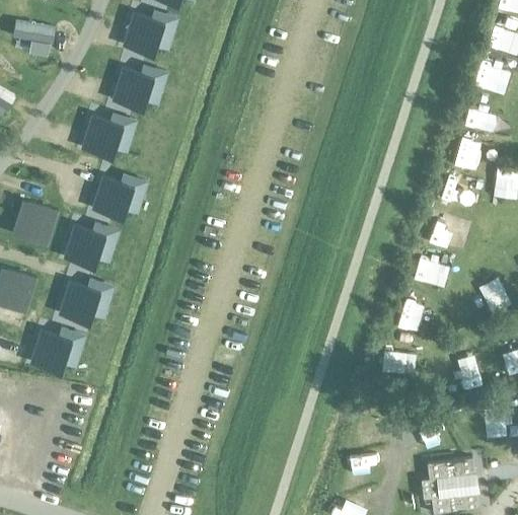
[(150,0),(179,8),(181,0),(150,0)]
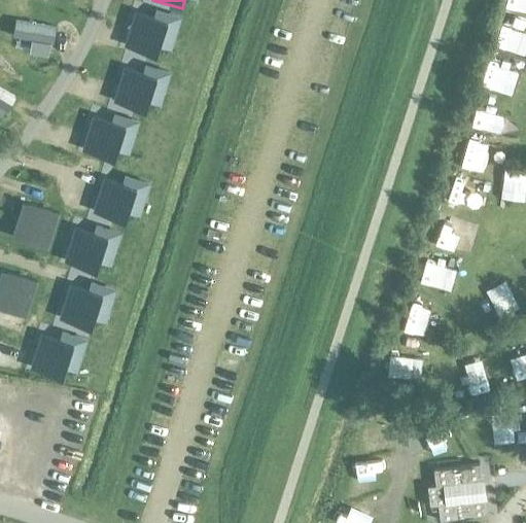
[(168,25),(153,21),(136,14),(125,50),(158,61),(161,50),(168,25)]
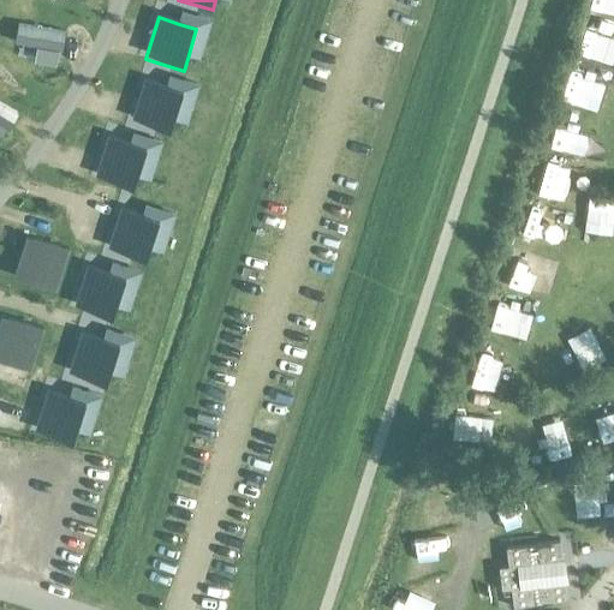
[(70,39),(19,30),(16,49),(66,58),(70,39)]
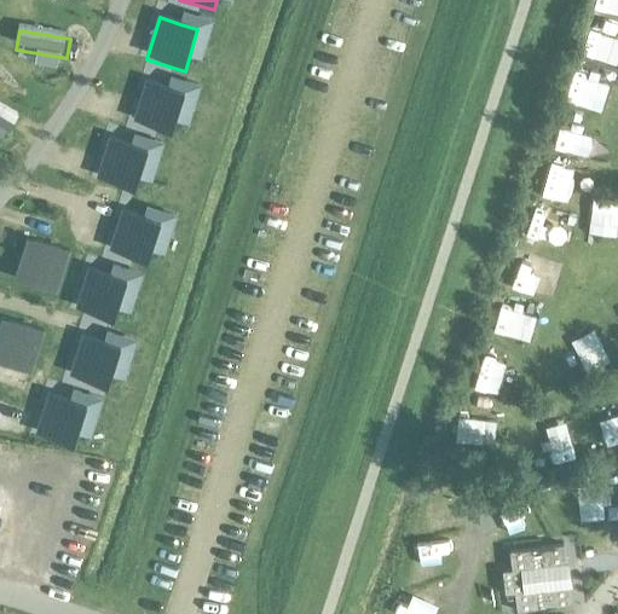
[(168,90),(146,82),(134,123),(172,135),(175,123),(185,96),(168,90)]
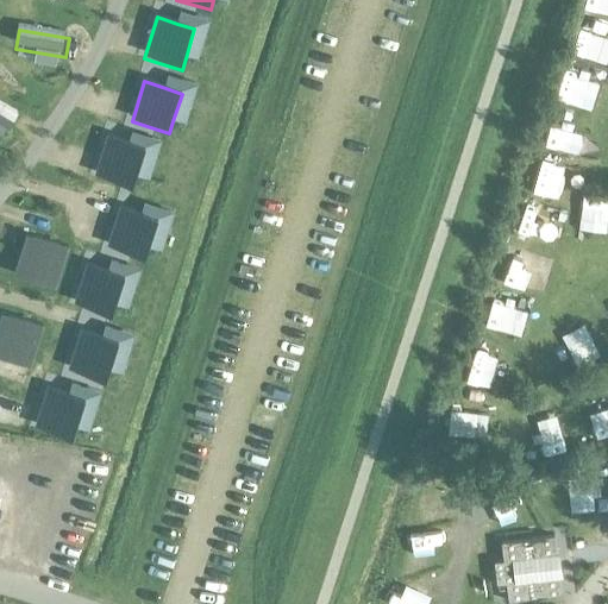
[(23,119),(0,106),(0,125),(14,133),(23,119)]
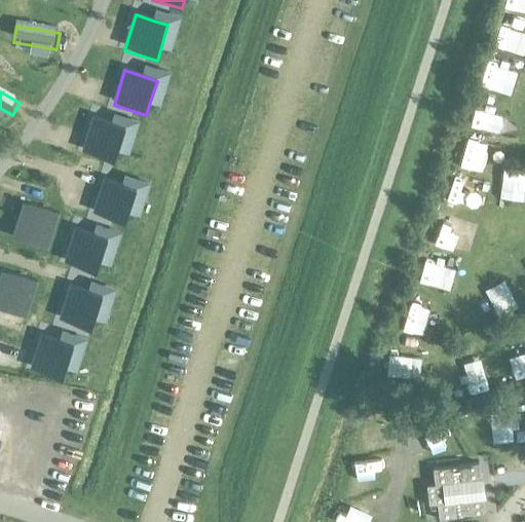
[(126,131),(109,124),(94,118),(83,153),(114,164),(118,155),(126,131)]
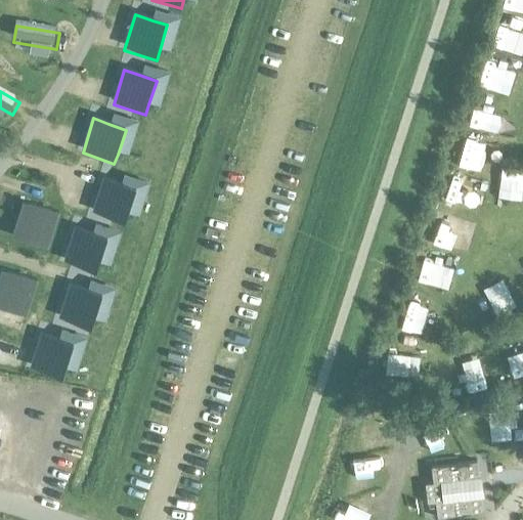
[(522,172),(507,173),(507,195),(522,195),(522,172)]
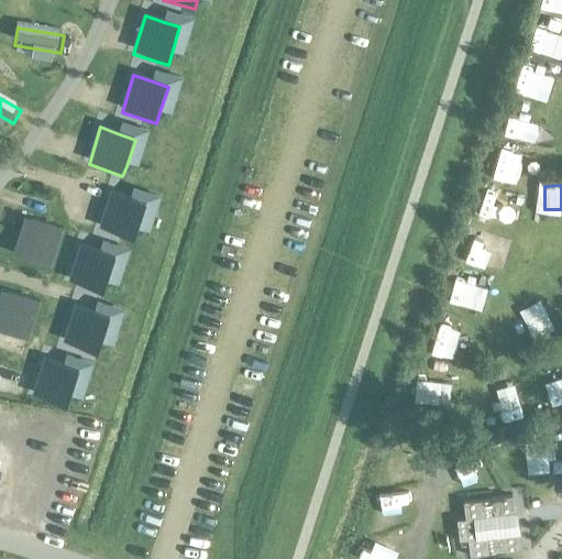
[(145,204),(131,199),(111,193),(99,230),(133,241),(136,232),(145,204)]
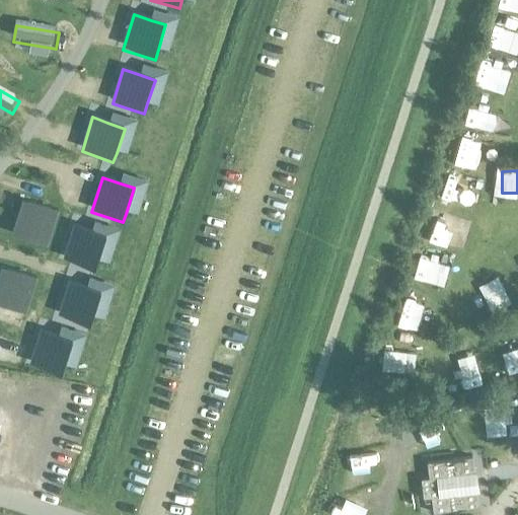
[(468,208),(473,191),(449,184),(444,200),(468,208)]
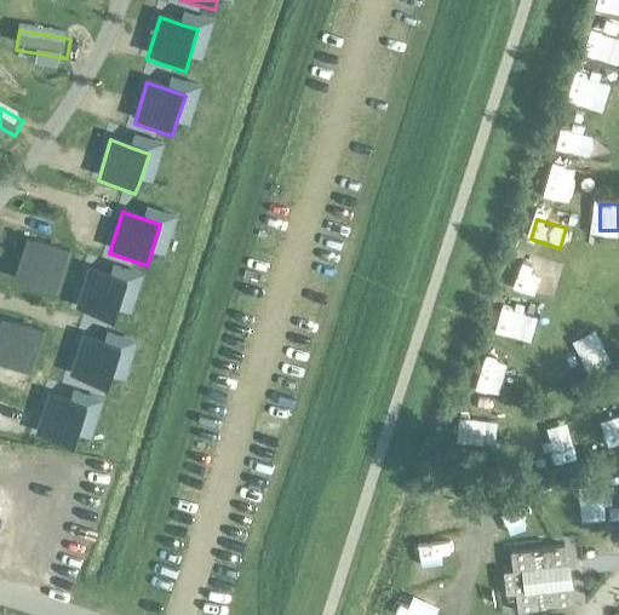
[(13,282),(56,297),(69,256),(27,241),(13,282)]
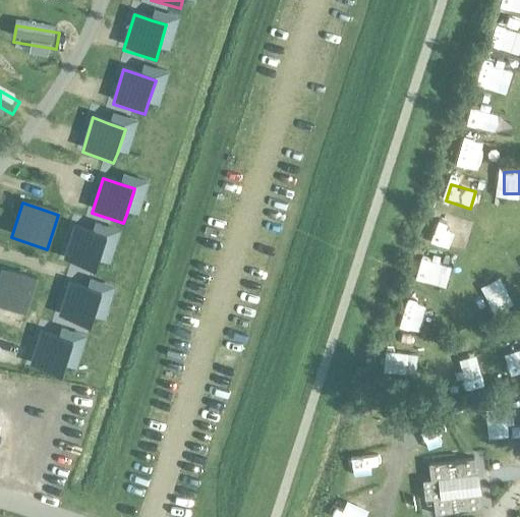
[(449,248),(454,232),(434,225),(427,242),(449,248)]
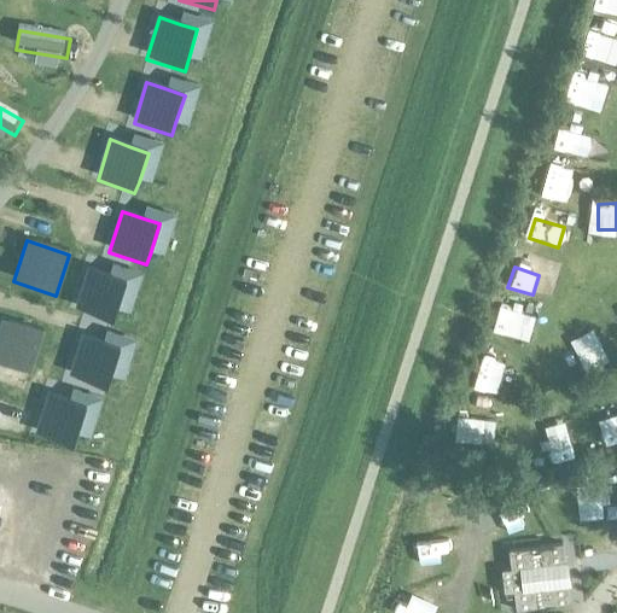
[(126,282),(106,276),(88,270),(75,310),(114,322),(116,313),(126,282)]
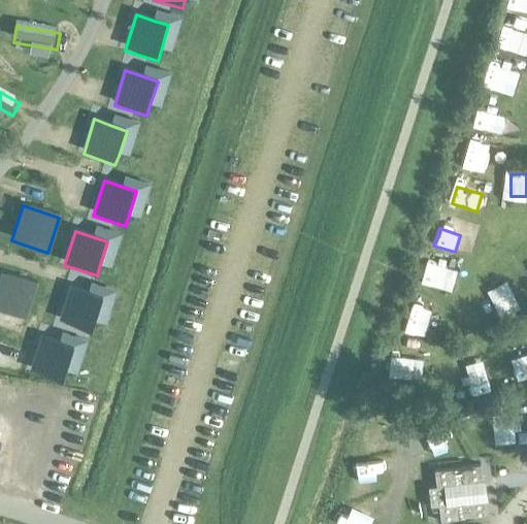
[(426,261),(421,282),(445,288),(450,267),(426,261)]
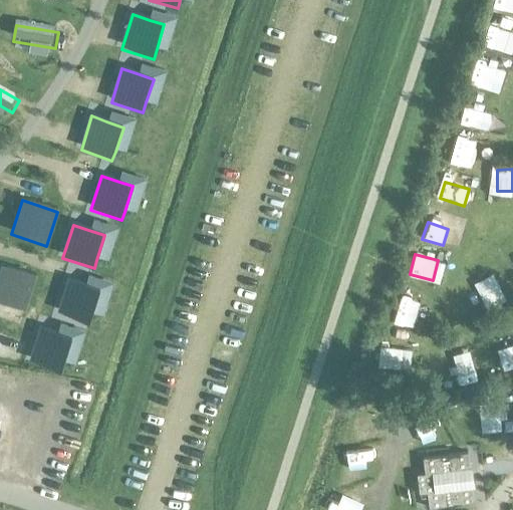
[(0,304),(25,312),(36,279),(1,267),(0,271),(0,304)]
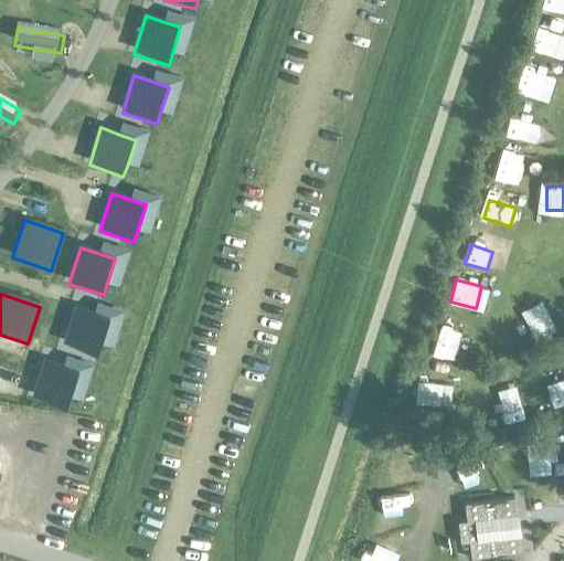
[(534,340),(555,331),(543,302),(522,309),(534,340)]
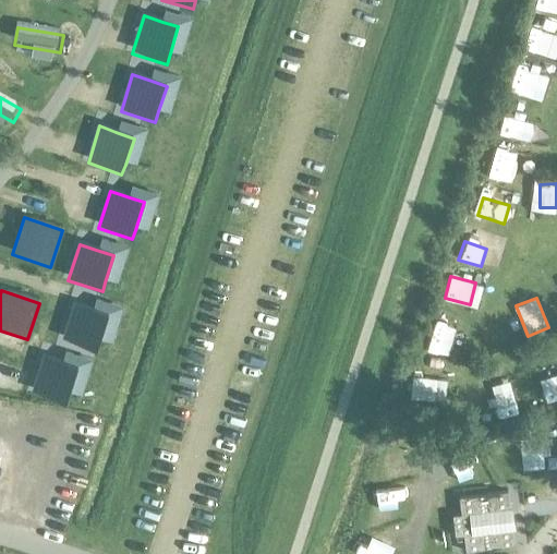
[(97,353),(100,344),(108,316),(94,311),(74,304),(62,342),(97,353)]
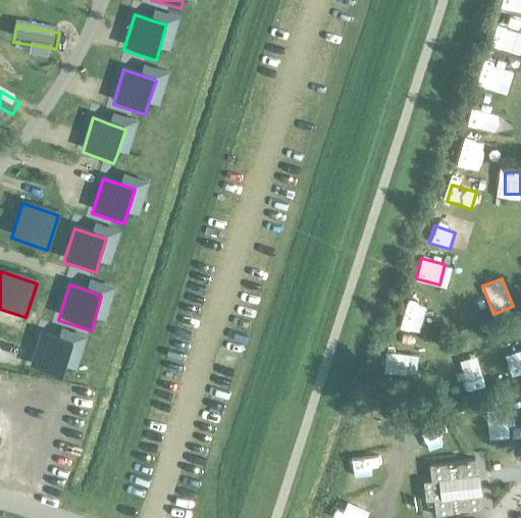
[(405,306),(404,327),(427,328),(427,307),(405,306)]
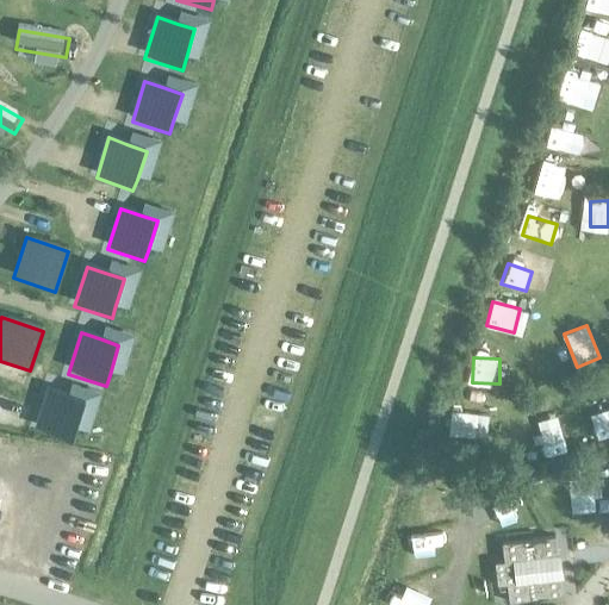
[(68,397),(48,391),(35,430),(73,443),(75,432),(86,403),(68,397)]
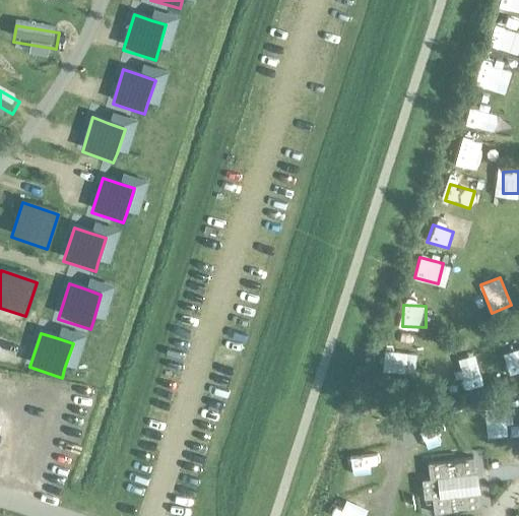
[(518,360),(517,351),(499,355),(502,374),(518,370),(518,360)]
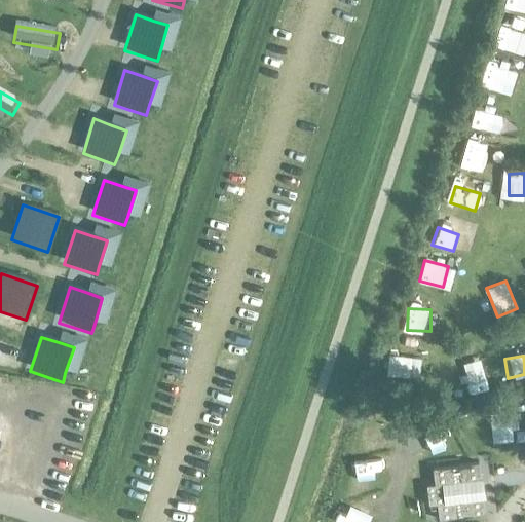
[(383,388),(411,384),(408,362),(380,366),(383,388)]
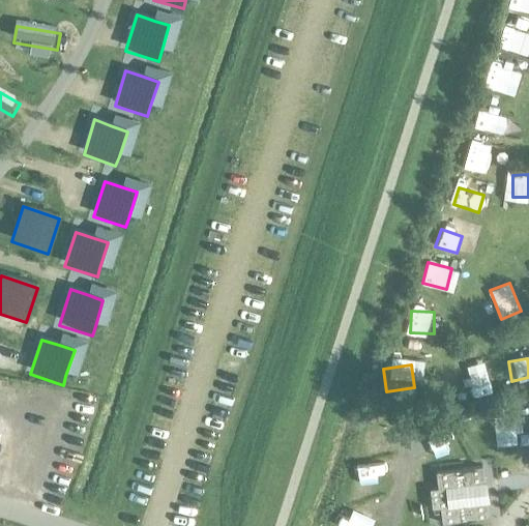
[(506,450),(527,446),(521,414),(500,418),(506,450)]
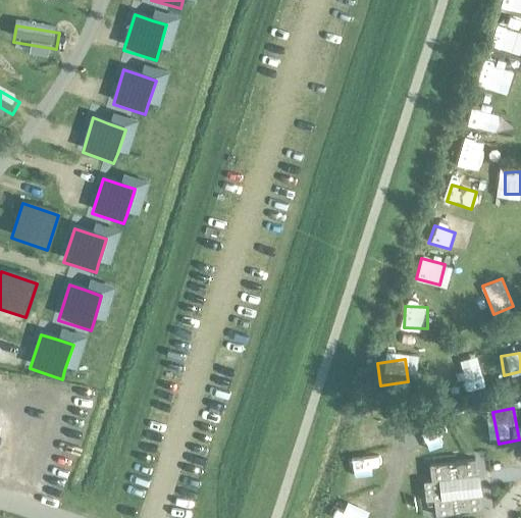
[(353,445),(367,450),(365,454),(378,458),(386,432),(359,423),(353,445)]
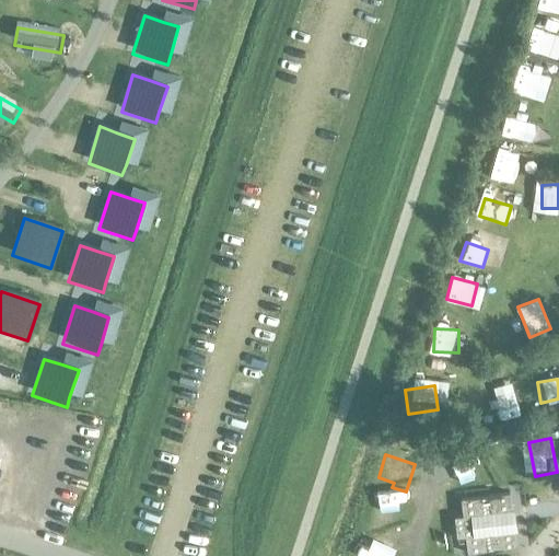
[(517,552),(515,535),(511,535),(509,514),(513,513),(511,497),(462,502),(464,520),(455,521),(458,542),(467,541),(469,555),(493,555),(517,552)]
